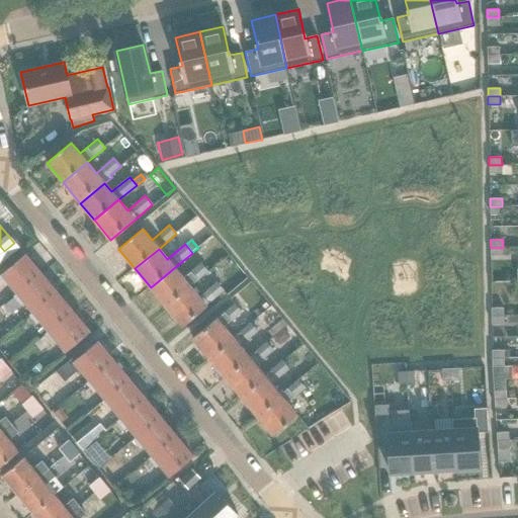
[(18,293),(40,274),(25,255),(0,275),(0,278),(6,286),(9,283),(18,293)]
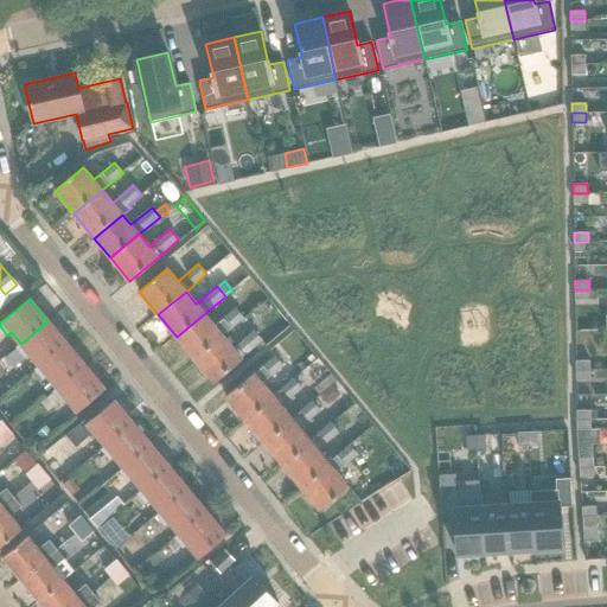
[(177,337),(196,360),(224,337),(244,319),(235,308),(222,319),(224,321),(217,328),(205,313),(177,337)]
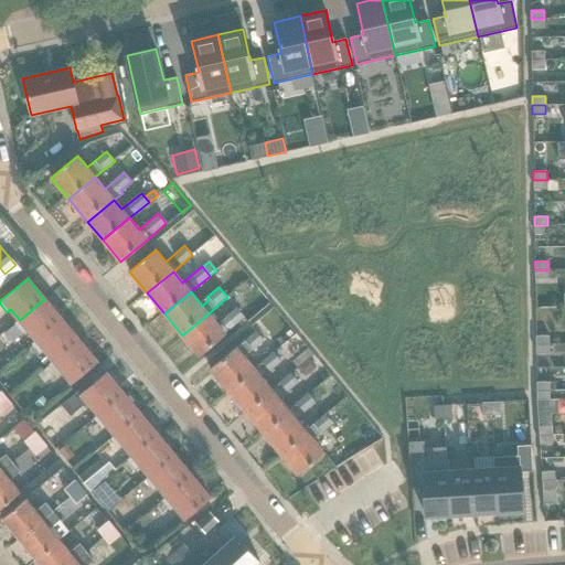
[(62,320),(44,299),(20,320),(16,323),(23,332),(28,329),(36,340),(62,320)]
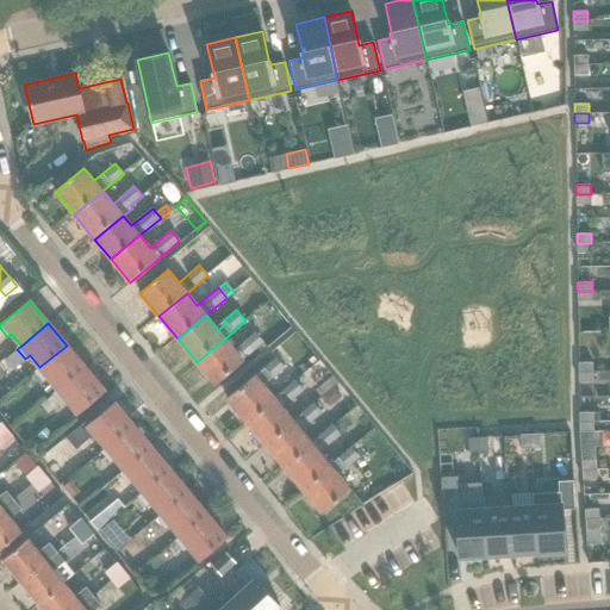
[(235,350),(225,338),(197,362),(215,384),(243,361),(243,360),(263,342),(256,334),(235,350)]
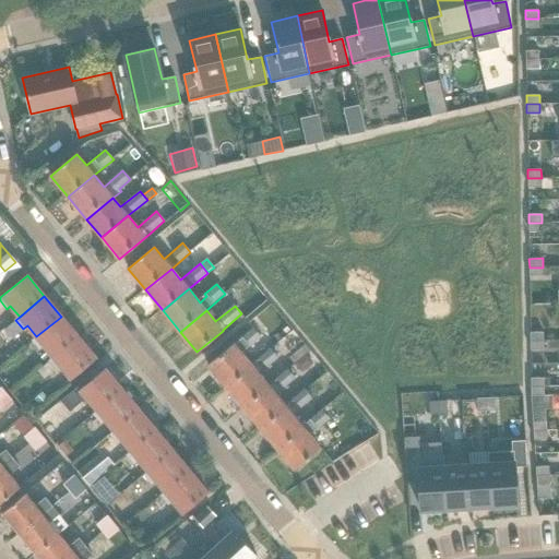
[(32,340),(39,349),(44,346),(52,357),(78,336),(61,317),(36,336),(32,340)]
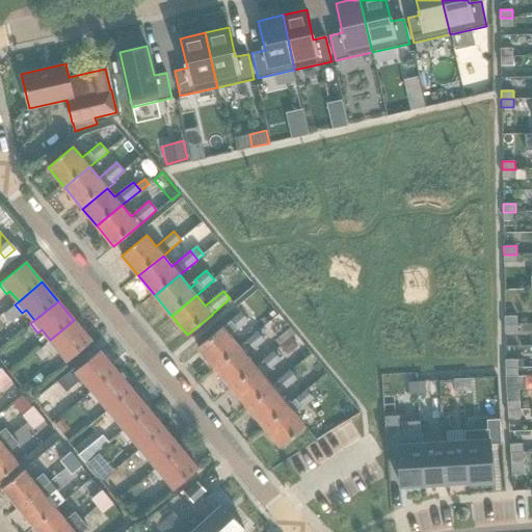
[(240,312),(235,317),(230,322),(237,330),(248,321),(240,312)]
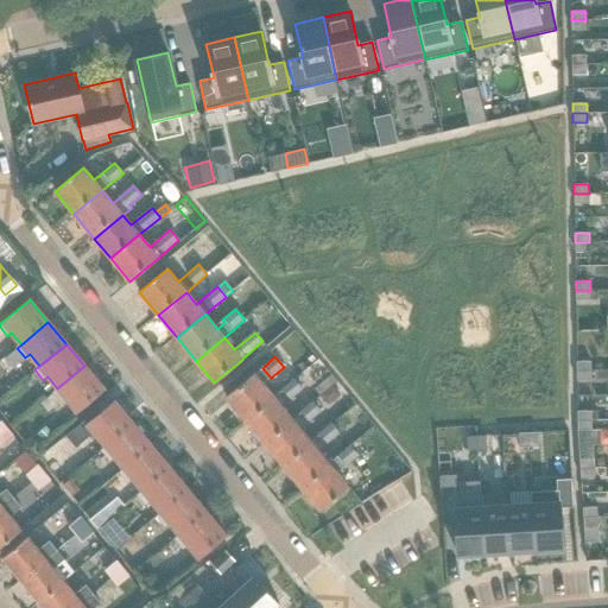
[(590,361),(577,361),(577,371),(590,371),(590,361)]
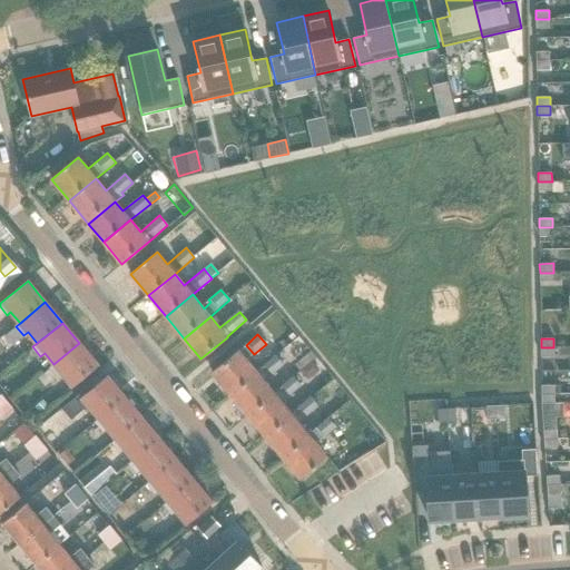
[(79,343),(53,364),(50,367),(42,374),(49,384),(61,373),(72,385),(97,364),(79,343)]
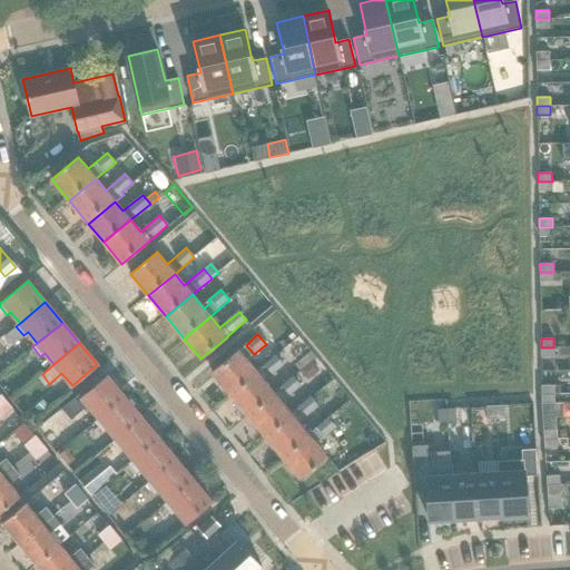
[(229,394),(256,372),(238,351),(212,373),(229,394)]
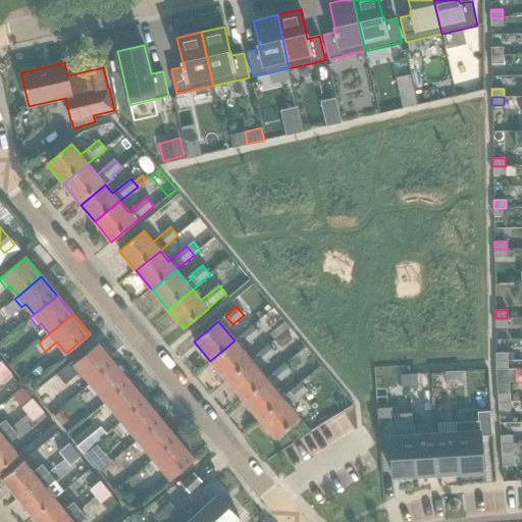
[(249,344),(259,333),(252,325),(242,333),(249,344)]
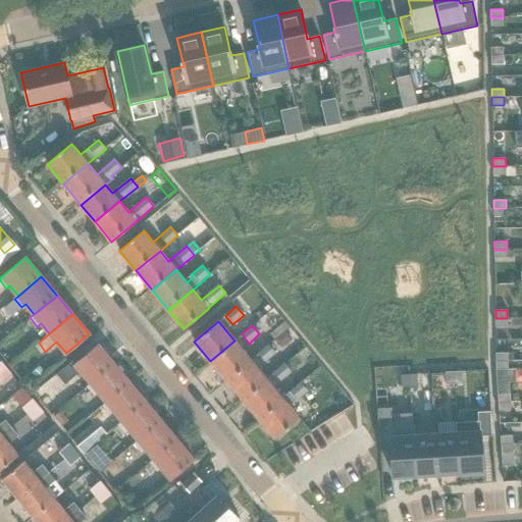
[(251,360),(235,341),(210,361),(226,380),(251,360)]
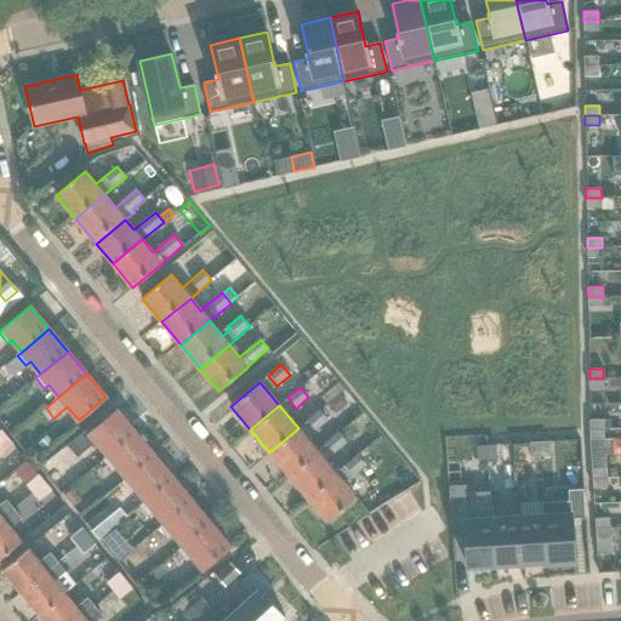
[(106,453),(134,431),(117,410),(89,433),(85,429),(67,446),(68,446),(77,457),(92,445),(93,448),(98,443),(106,453)]
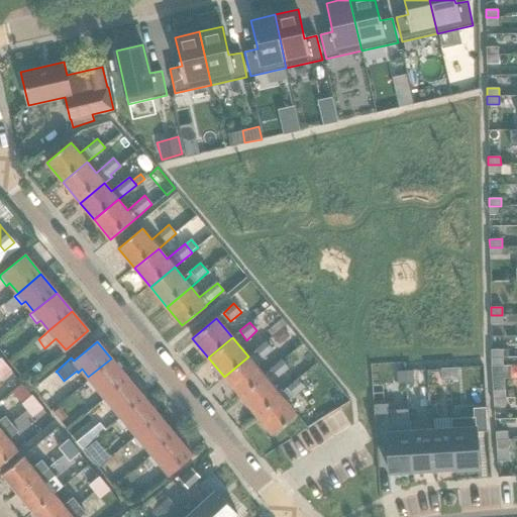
[(273,350),(266,342),(255,350),(263,358),(273,350)]
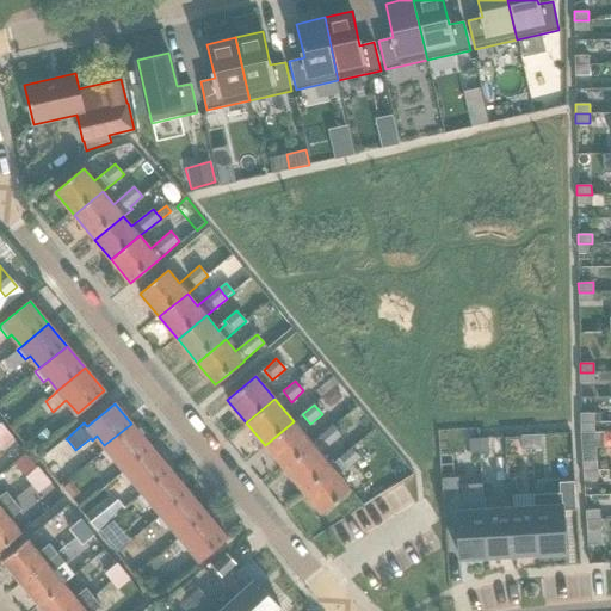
[(594,413),(580,413),(580,423),(594,423),(594,413)]
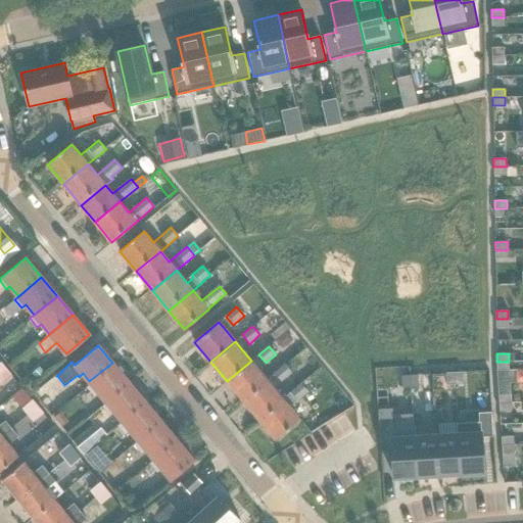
[(267,379),(251,361),(227,381),(242,399),(267,379)]
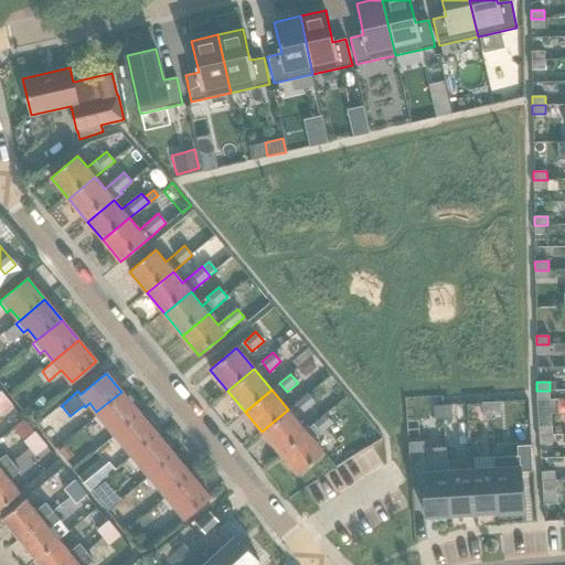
[(139,413),(121,392),(96,412),(98,414),(94,417),(102,427),(106,424),(114,433),(139,413)]
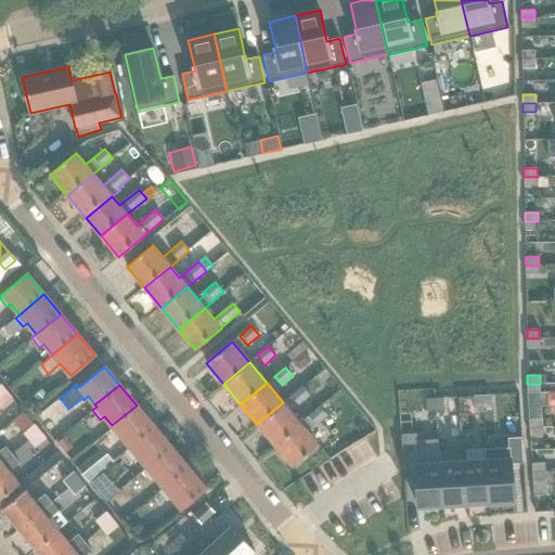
[(298,405),(310,396),(302,387),(291,397),(298,405)]
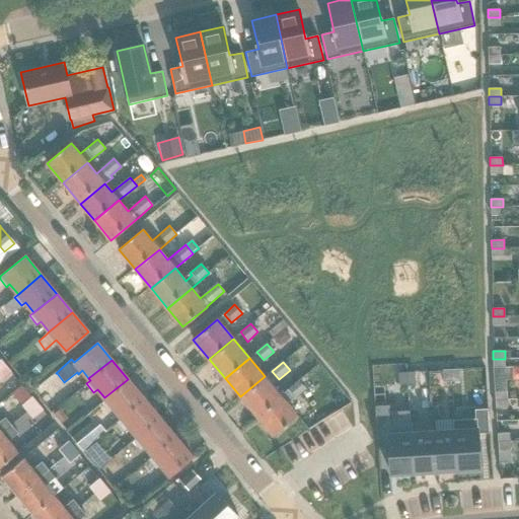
[(6,367),(0,372),(0,379),(2,382),(1,383),(10,394),(21,384),(6,367)]
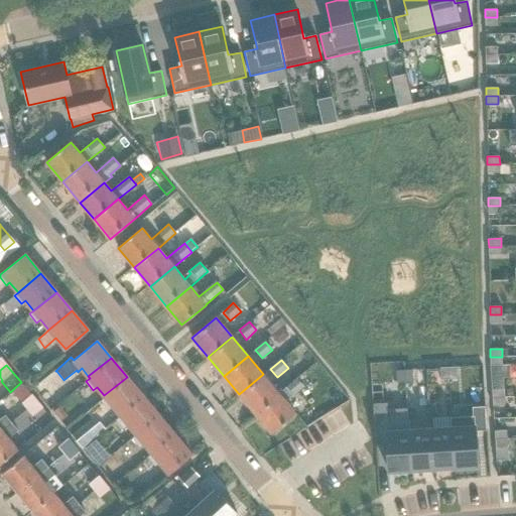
[(448,379),(457,379),(456,367),(448,368),(448,379)]
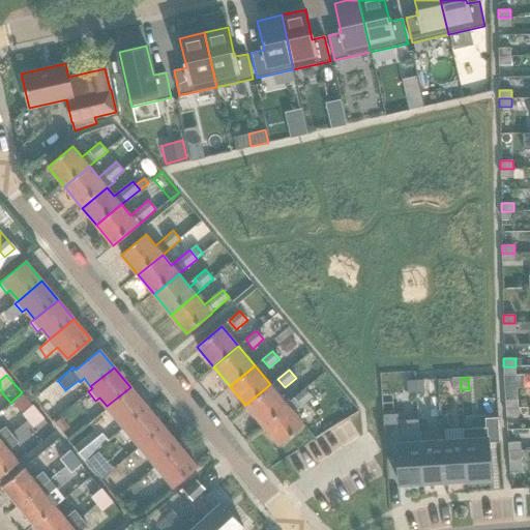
[(461,389),(461,378),(452,378),(453,390),(461,389)]
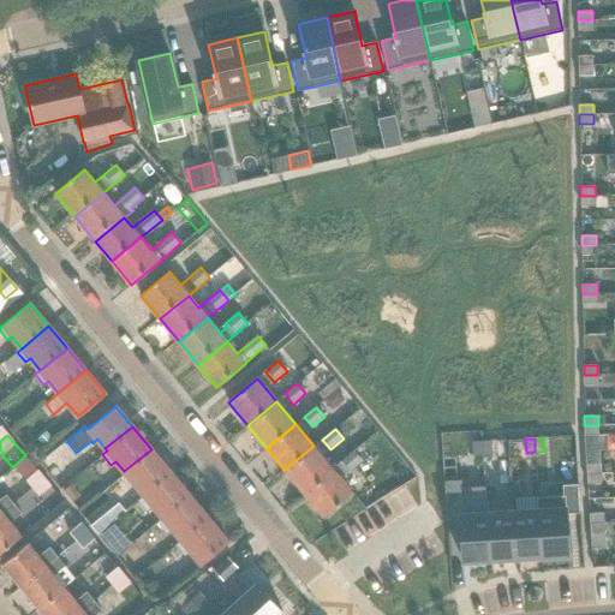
[(482,441),(472,442),(473,455),(483,455),(482,441)]
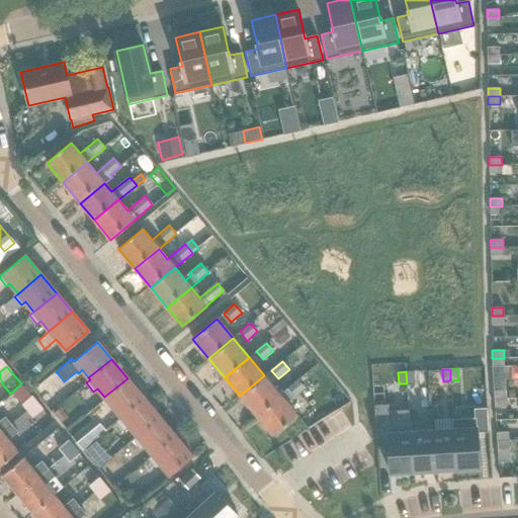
[(414,371),(406,371),(407,383),(415,383),(414,371)]
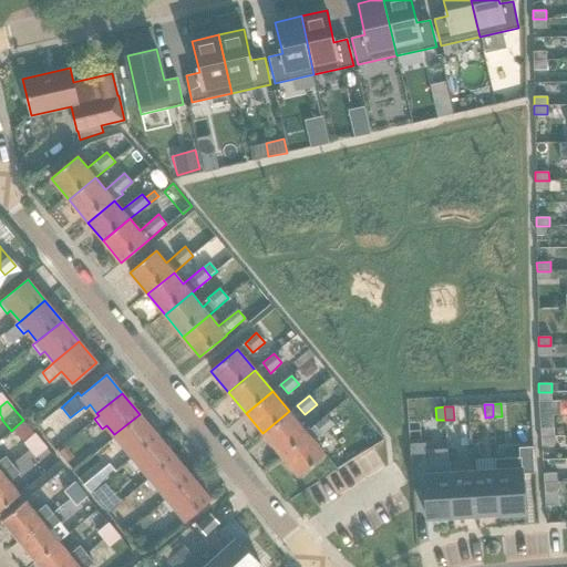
[(307,432),(280,454),(298,475),(325,453),(315,442),(322,435),(341,420),(341,416),(338,408),(315,425),(307,432)]
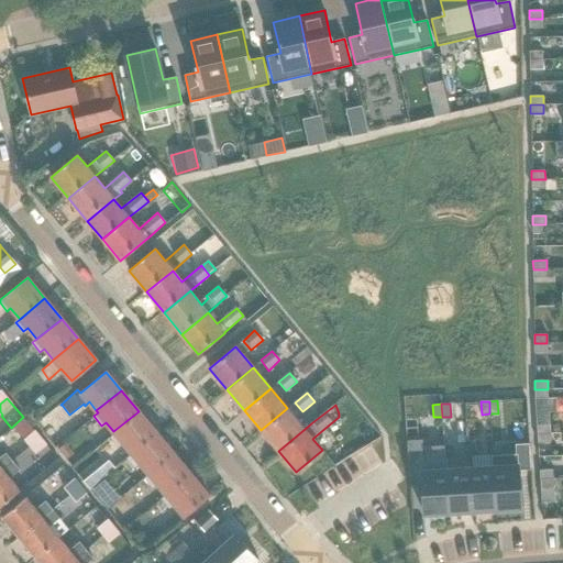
[(305,429),(287,408),(261,430),(278,451),(305,429)]
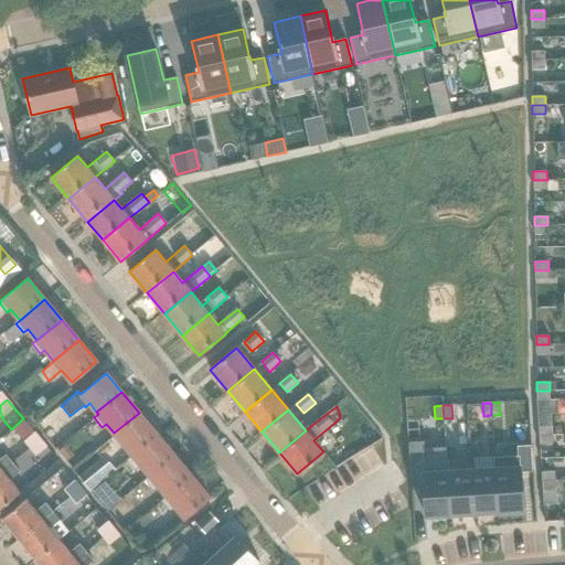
[(156,434),(139,413),(114,433),(115,435),(112,438),(119,447),(123,444),(131,454),(156,434)]
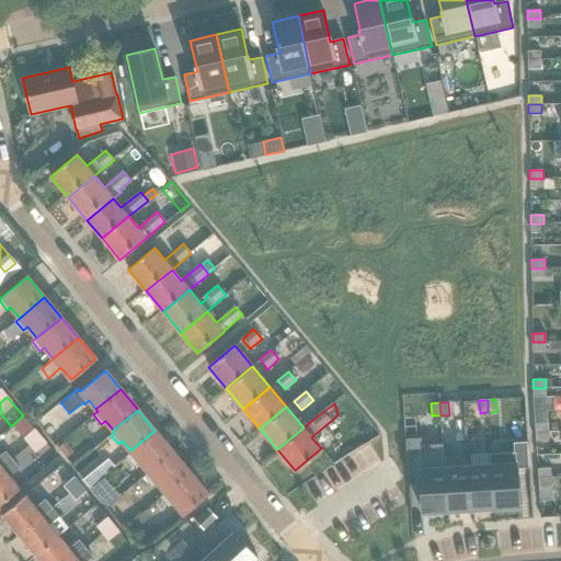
[(548,423),(535,424),(535,433),(548,432),(548,423)]
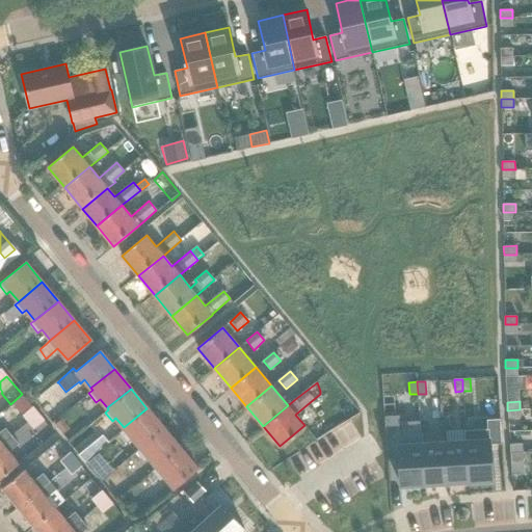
[(23,416),(28,423),(38,414),(33,407),(23,416)]
